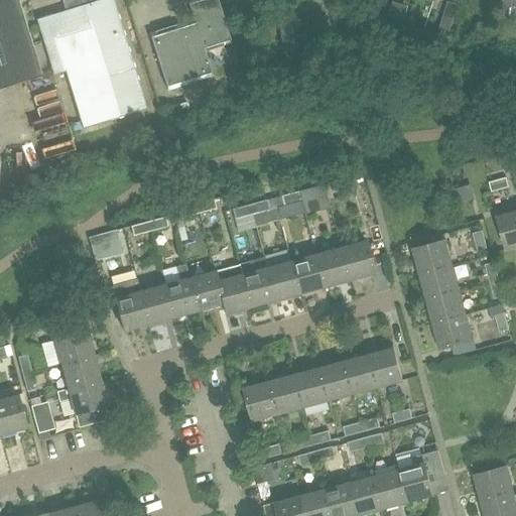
[(0,0),(0,88),(41,76),(17,0),(0,0)]
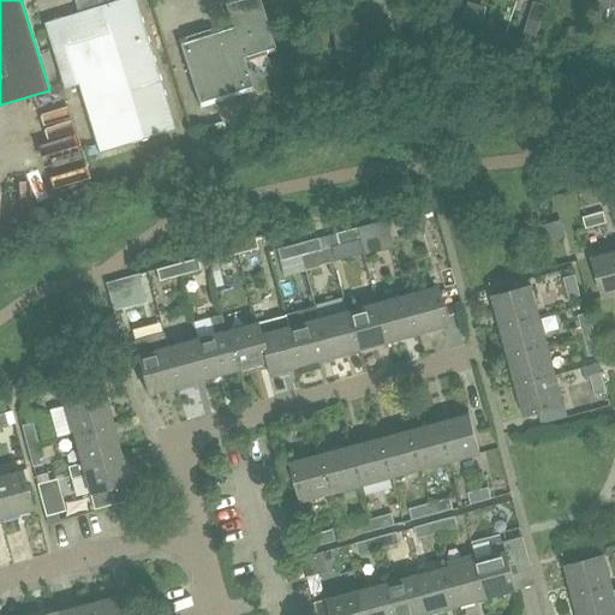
[(97,154),(175,130),(135,0),(120,0),(113,3),(112,0),(78,0),(73,1),(85,41),(65,47),(97,154)]
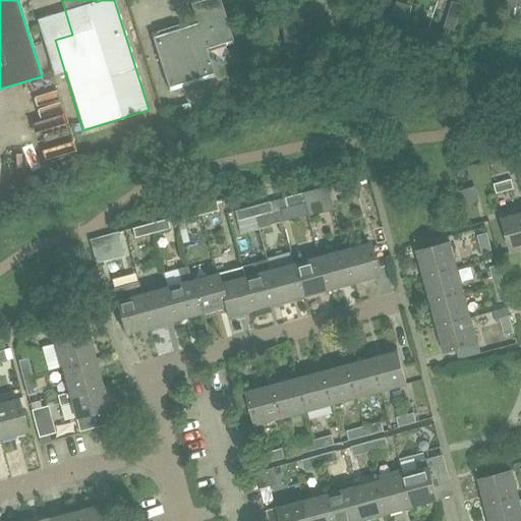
[(152,34),(170,92),(215,77),(206,49),(233,41),(220,0),(193,0),(190,1),(195,19),(152,34)]
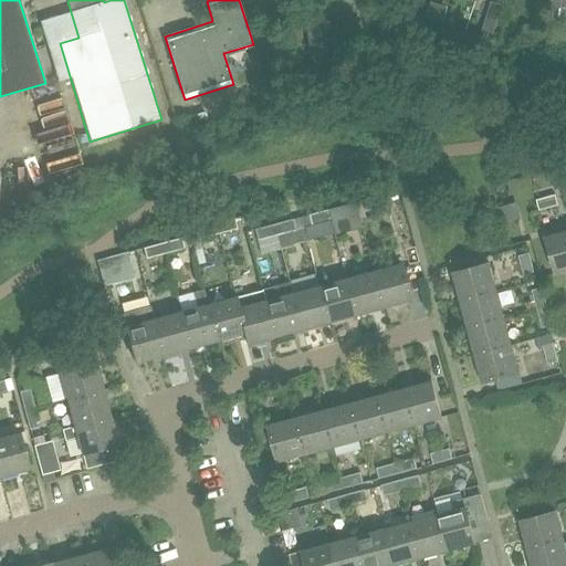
[(451,7),(435,1),(430,13),(447,19),(451,7)]
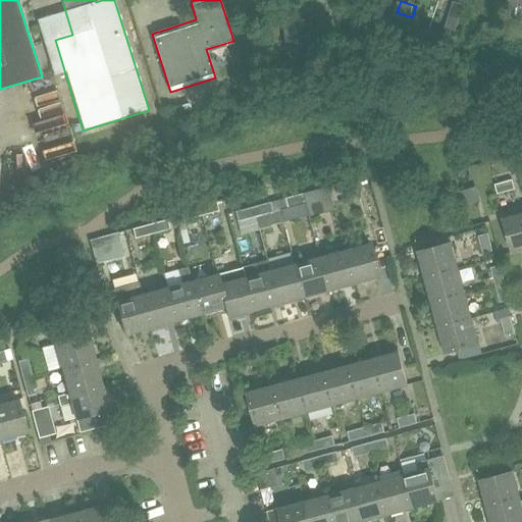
[(444,37),(453,40),(459,20),(450,17),(444,37)]
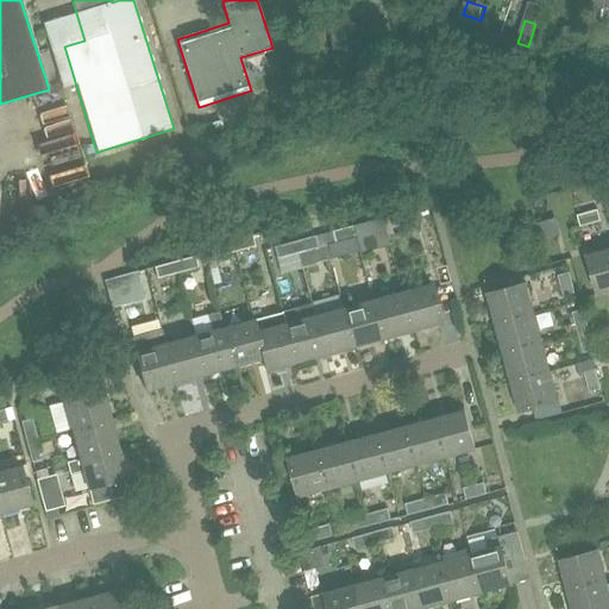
[(360,56),(356,23),(330,26),(334,60),(360,56)]
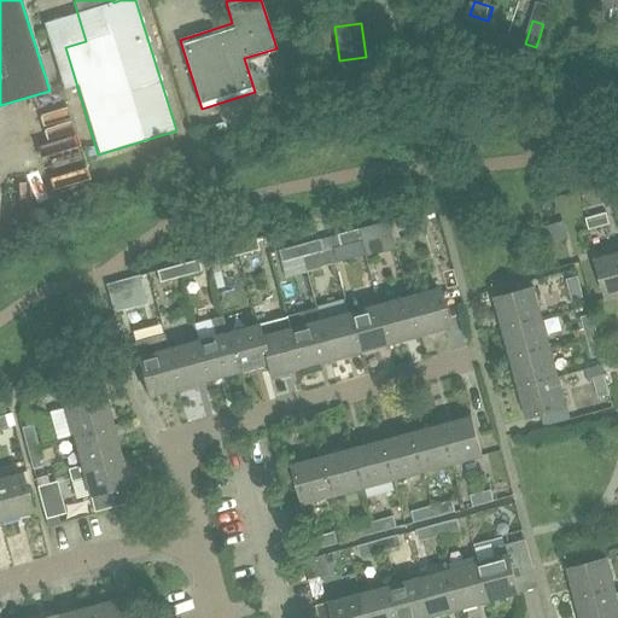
[(87,158),(50,161),(51,175),(88,174),(87,158)]
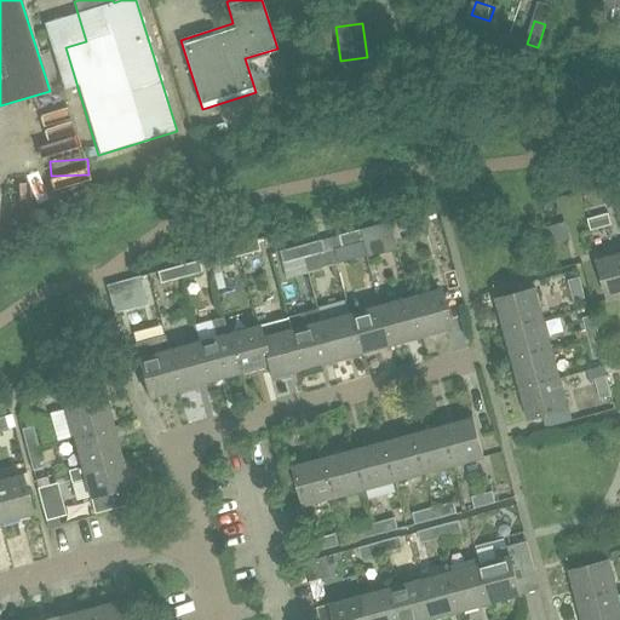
[(419,214),(397,219),(401,231),(422,227),(419,214)]
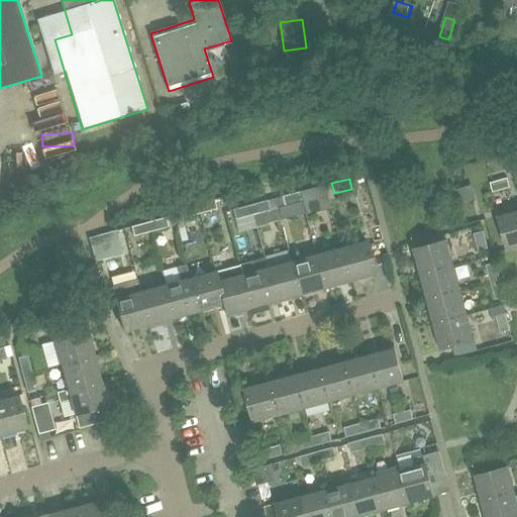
[(493,193),(511,188),(508,179),(491,183),(493,193)]
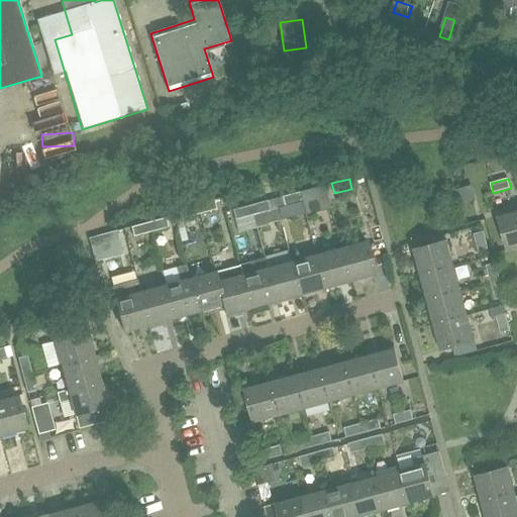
[(317,187),(299,192),(302,202),(320,197),(317,187)]
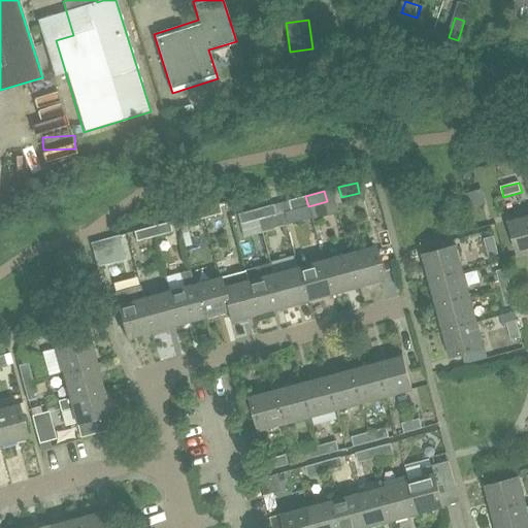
[(308,206),(305,196),(288,200),(291,210),(308,206)]
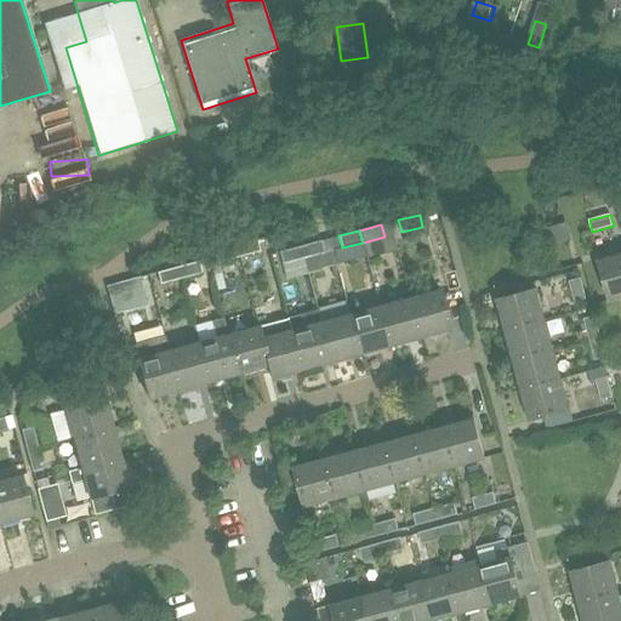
[(235,246),(239,257),(261,251),(257,240),(235,246)]
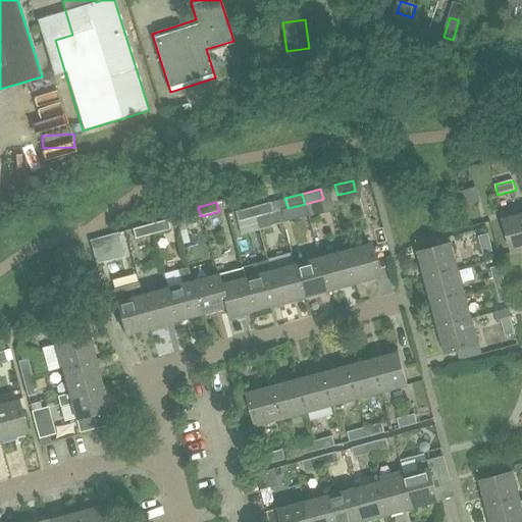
[(253,207),(255,217),(273,212),(270,202),(253,207)]
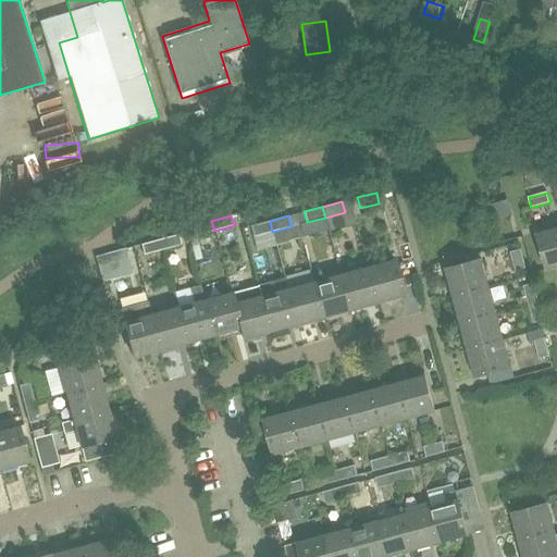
[(214,231),(211,221),(194,225),(196,236),(214,231)]
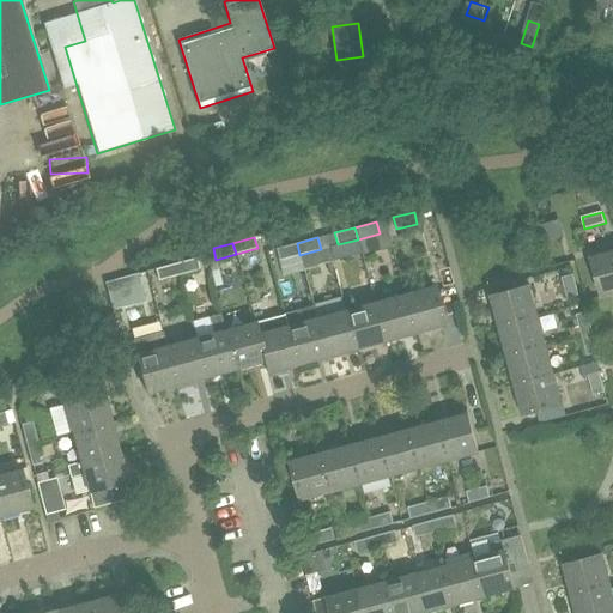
[(299,255),(297,243),(275,249),(279,261),(299,255)]
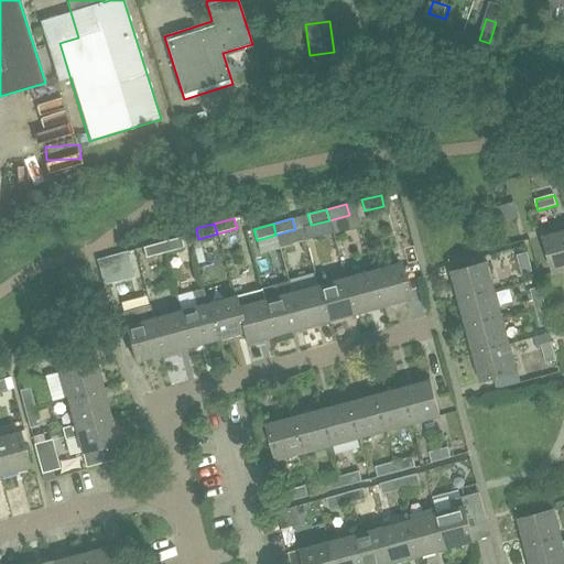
[(563,268),(563,231),(544,238),(553,272),(563,268)]
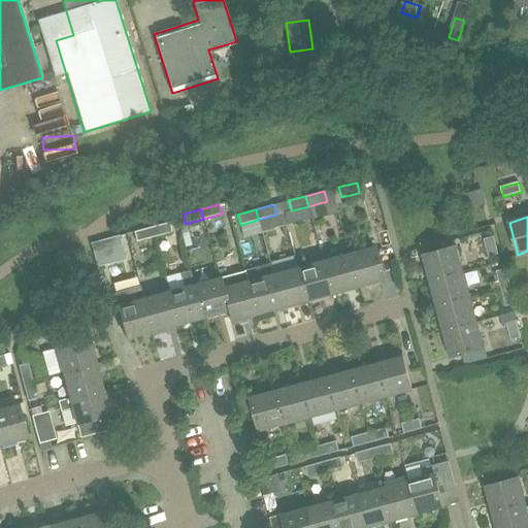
[(169,222),(151,227),(153,237),(172,232),(169,222)]
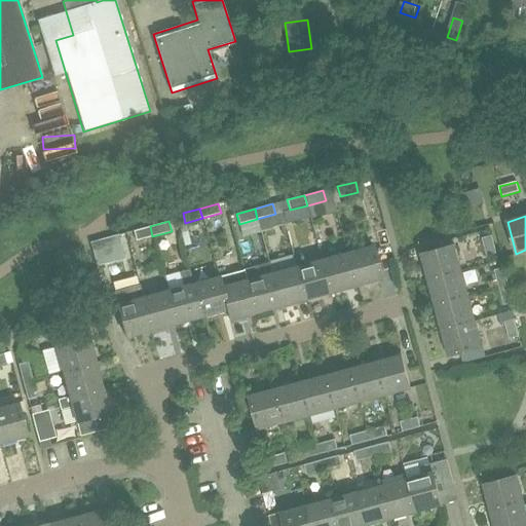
[(152,236),(150,226),(134,230),(136,240),(152,236)]
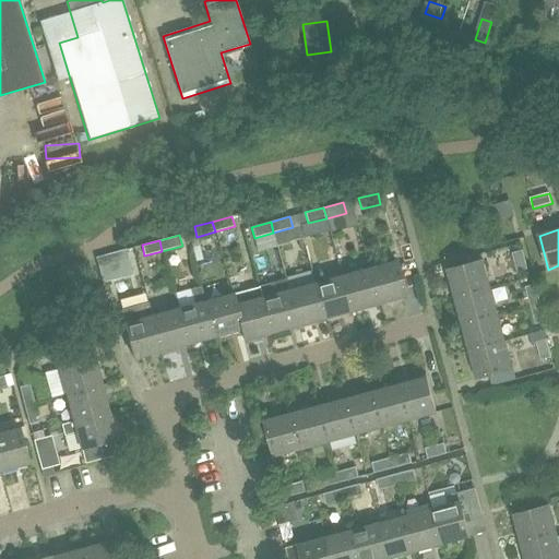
[(127,249),(107,254),(109,265),(129,260),(127,249)]
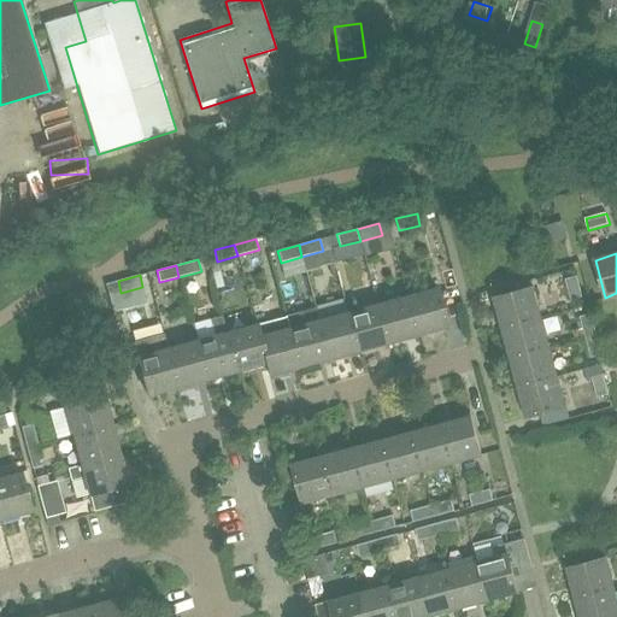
[(565,280),(571,301),(583,298),(577,276),(565,280)]
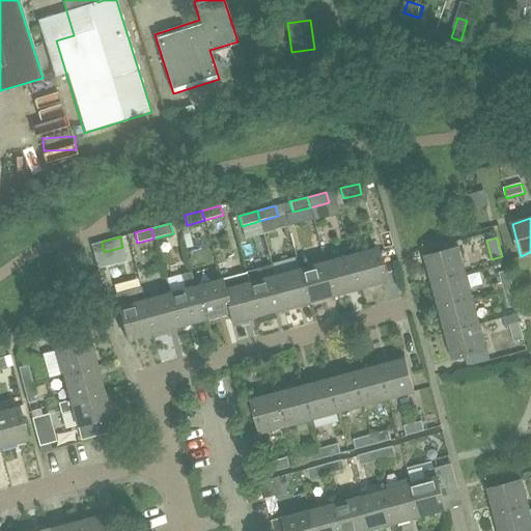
[(376,248),(350,255),(359,289),(386,282),(376,248)]
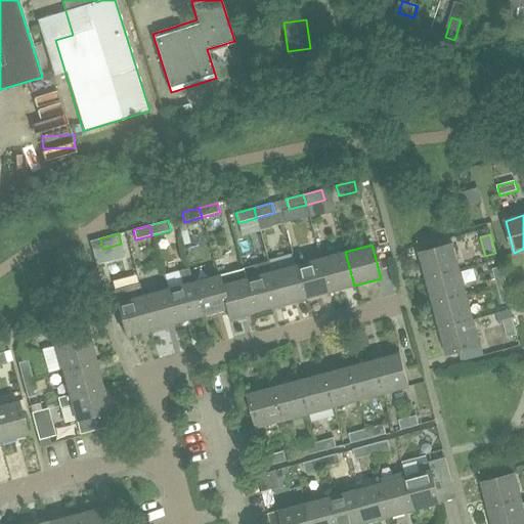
[(421,254),(428,278),(460,270),(453,245),(421,254)]
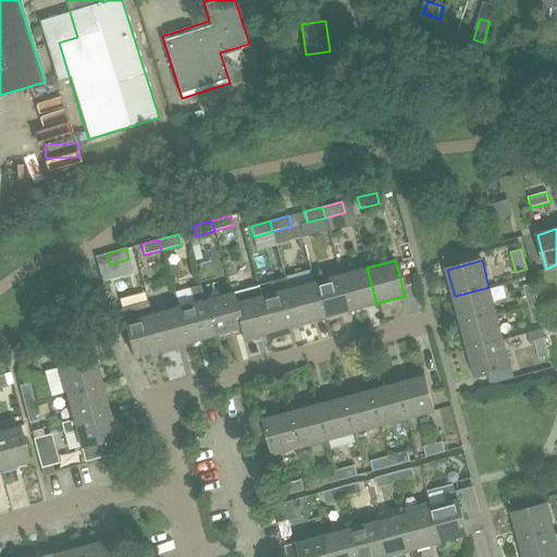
[(350,310),(376,304),(367,268),(341,274),(350,310)]
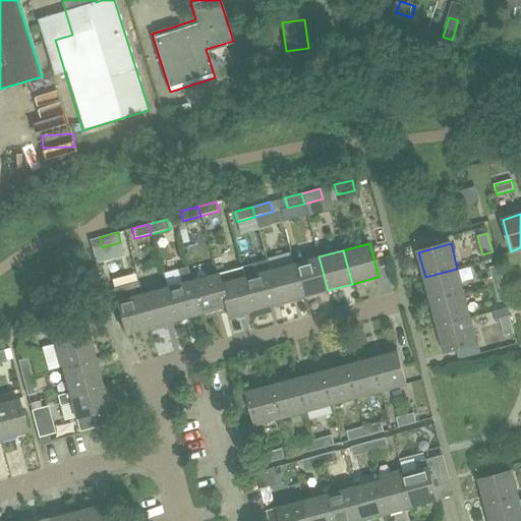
[(302,297),(328,290),(319,256),(293,264),(302,297)]
